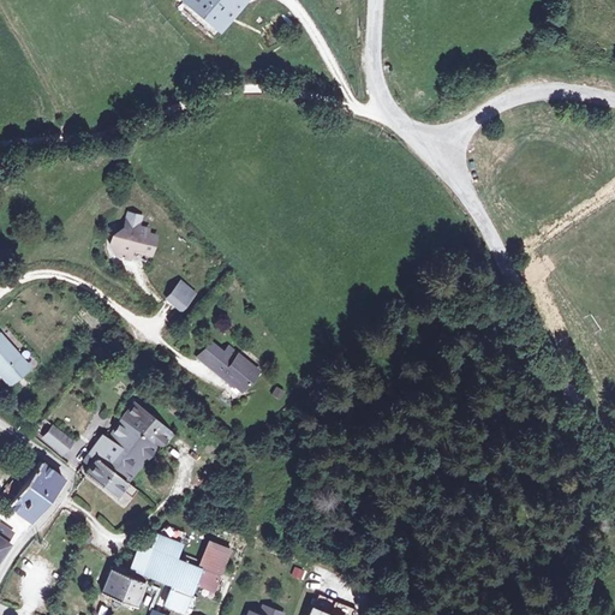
[(238,6),(231,0),(195,0),(189,9),(216,33),(238,6)]
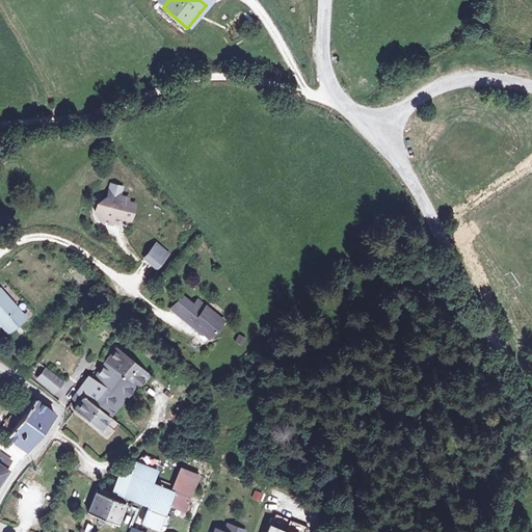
[(118,185),(109,183),(106,196),(96,202),(102,212),(100,220),(110,222),(112,214),(129,218),(132,203),(125,201),(126,196),(116,194),(118,185)]
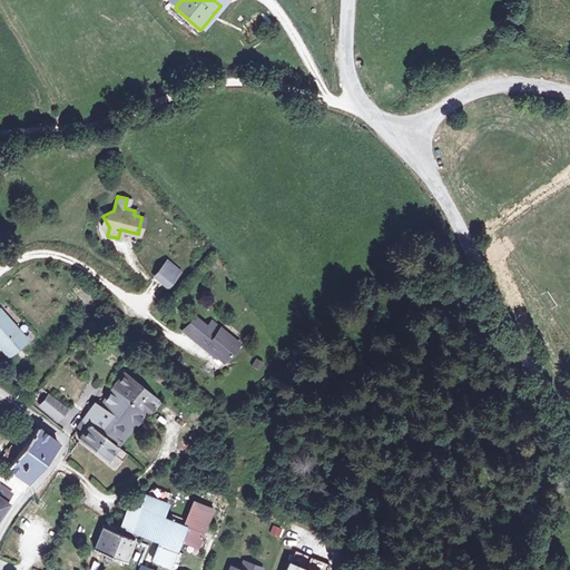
[(177,272),(165,259),(151,275),(164,286),(177,272)]
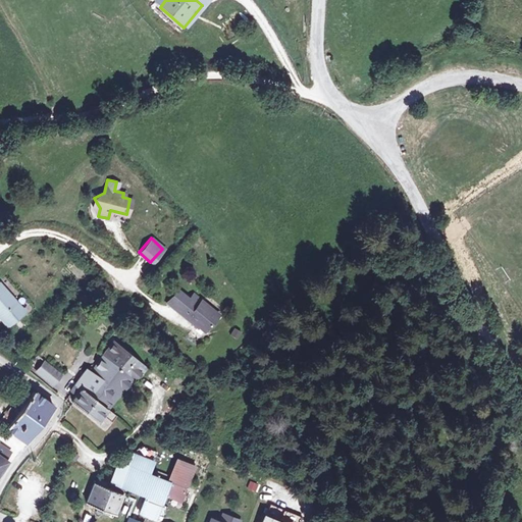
[(23,311),(0,284),(0,318),(7,326),(23,311)]
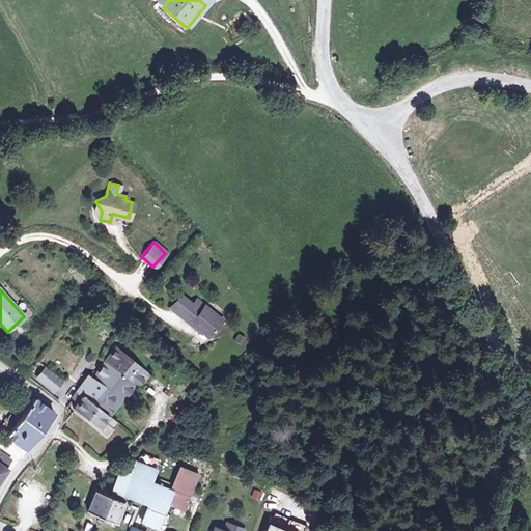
[(175,309),(188,318),(201,329),(202,328),(214,337),(227,319),(201,300),(197,306),(186,297),(175,309)]
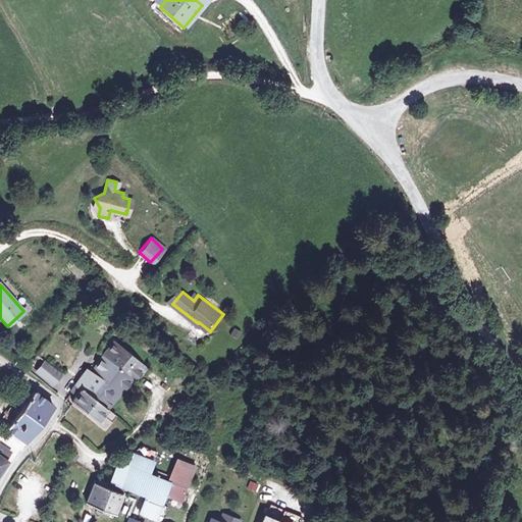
[(102,355),(133,376),(143,363),(111,340),(102,355)]
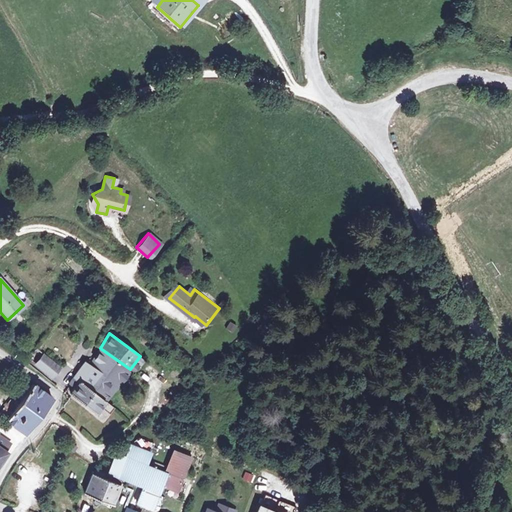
[(99,388),(110,396),(130,369),(100,348),(88,366),(83,363),(77,372),(69,384),(74,387),(79,381),(94,392),(96,393),(99,388)]
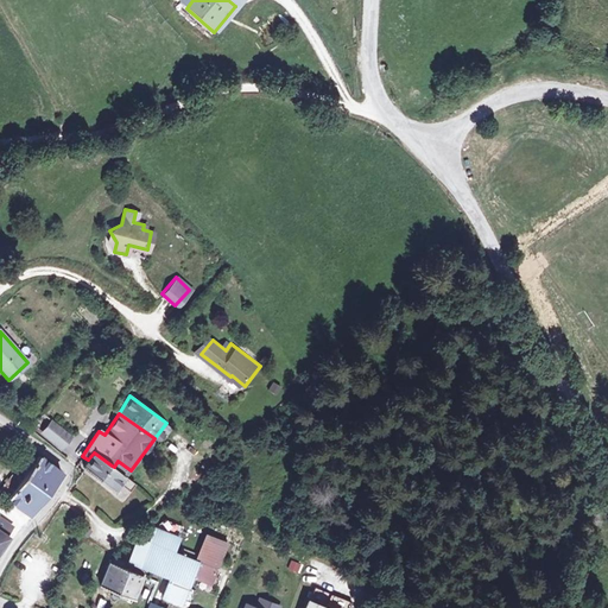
[(68,436),(48,422),(39,432),(59,448),(68,436)]
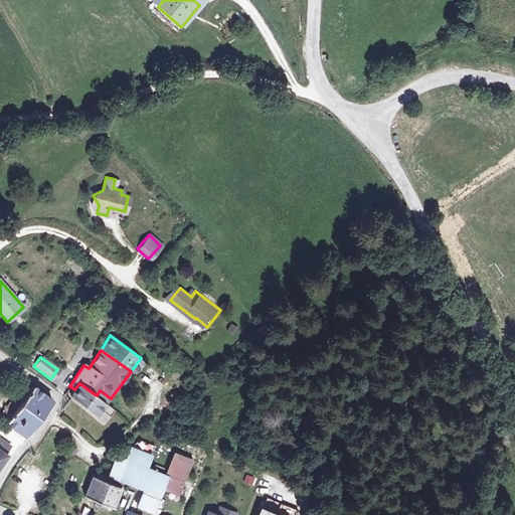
[(97,395),(95,394),(79,383),(74,389),(70,396),(84,407),(97,417),(102,409),(111,415),(116,408),(107,402),(111,398),(100,390),(97,395)]
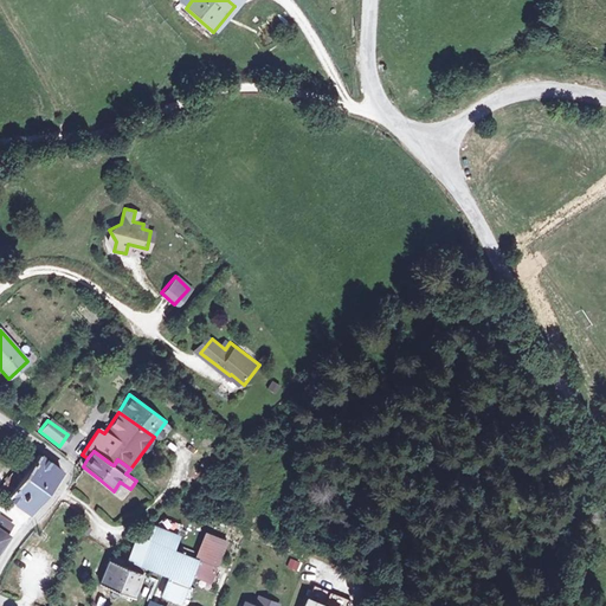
[(6,497),(30,514),(62,472),(38,455),(6,497)]
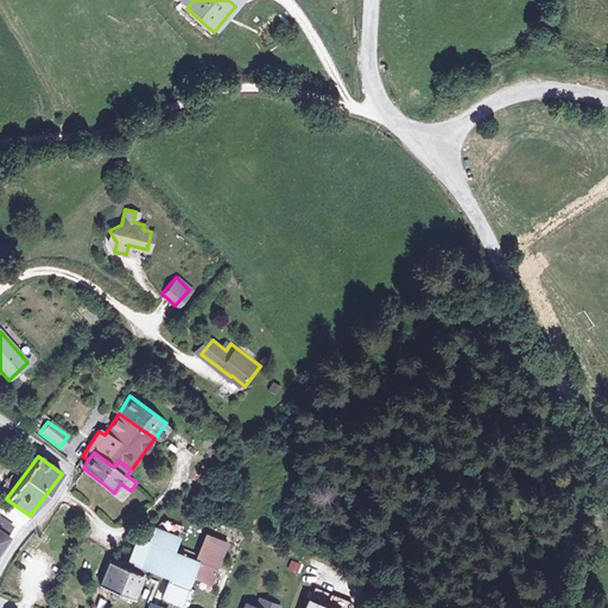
[(0,552),(10,539),(6,537),(13,527),(0,518),(0,552)]
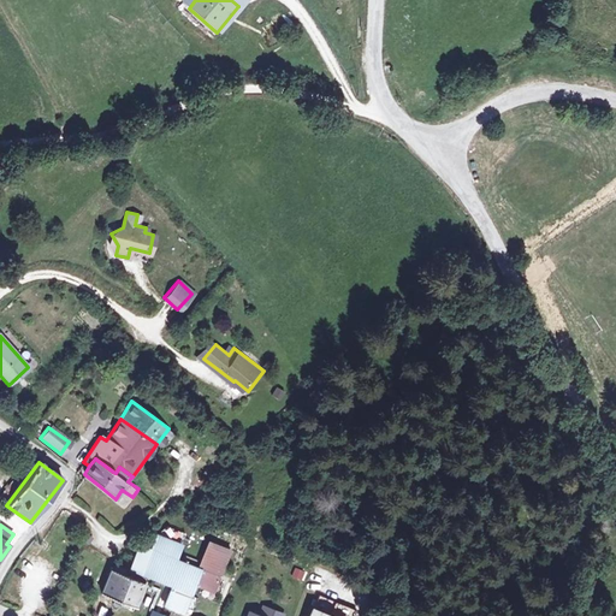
[(149,578),(166,585),(175,562),(181,548),(159,538),(152,552),(144,550),(137,555),(130,572),(128,578),(146,586),(149,578)]
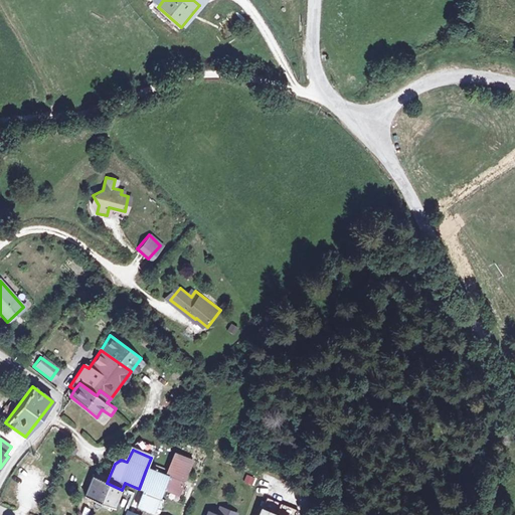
[(144,491),(138,507),(153,513),(162,491),(178,497),(191,464),(175,457),(169,473),(168,473),(170,474),(163,490),(149,484),(146,491),(145,490),(144,491)]
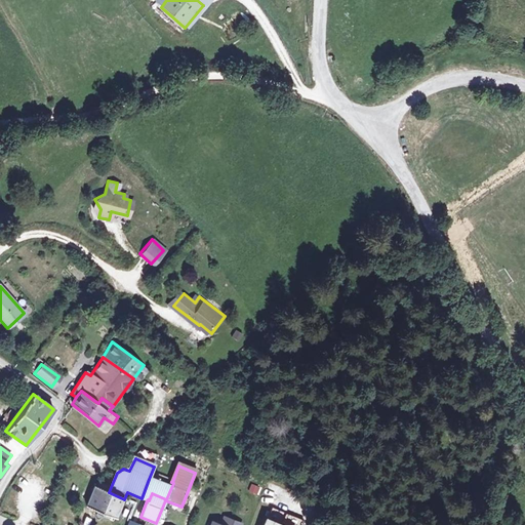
[(155,481),(149,479),(142,498),(147,500),(148,499),(149,500),(152,493),(166,499),(173,483),(171,482),(172,482),(158,476),(155,481)]
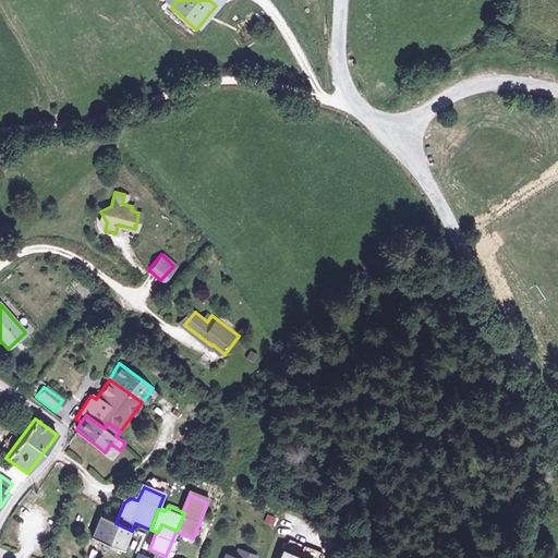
[(118,518),(112,516),(110,521),(101,517),(93,537),(122,552),(132,531),(116,523),(118,518)]
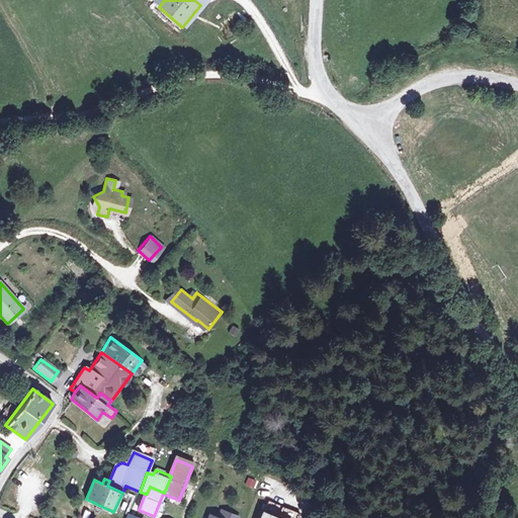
[(295,517),(266,506),(261,517),(260,517),(295,517)]
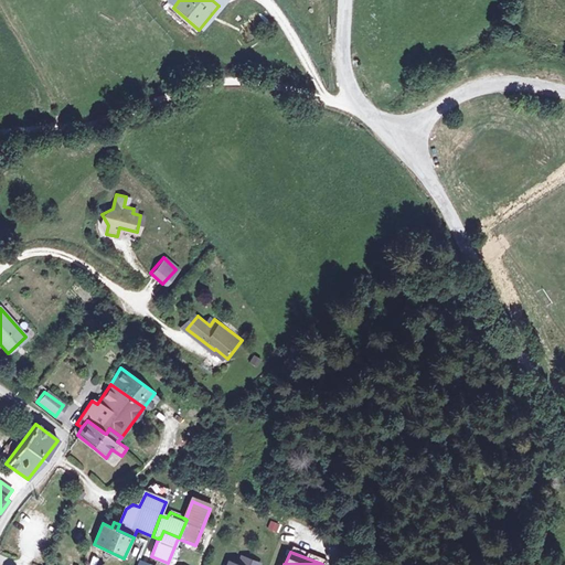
All buildings are outlined.
